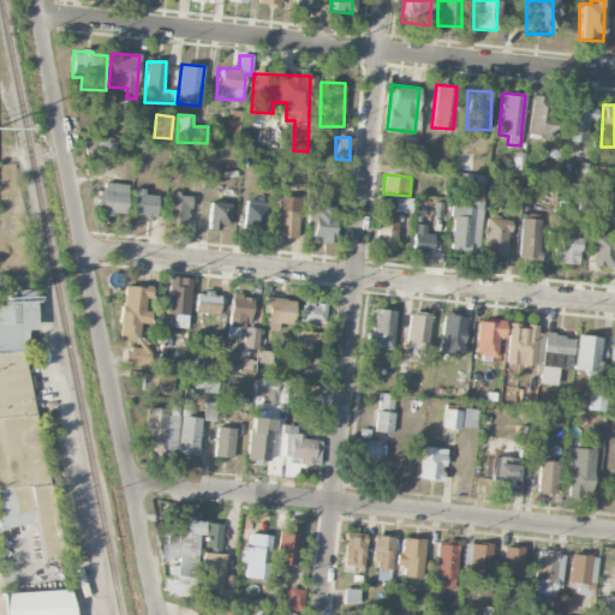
[(126,215),(129,185),(105,183),(101,213),(126,215)]
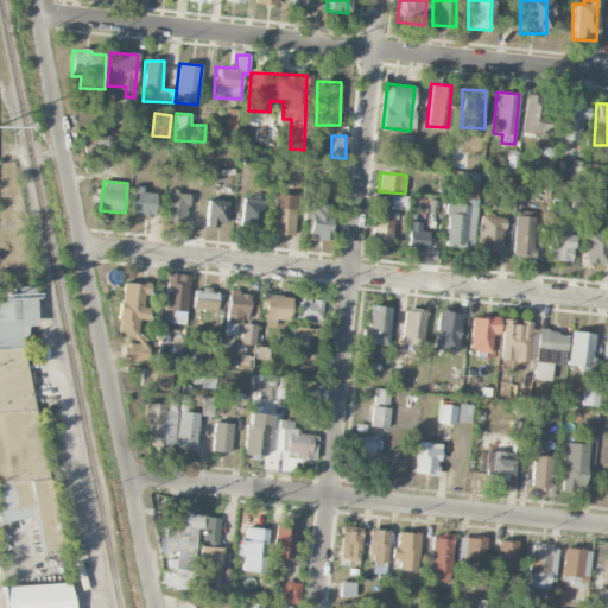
[(154,215),(156,191),(133,190),(131,214),(154,215)]
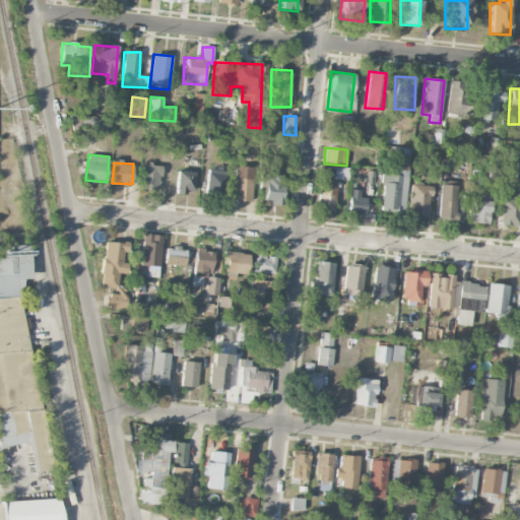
[(160,165),(141,165),(140,190),(159,190),(160,165)]
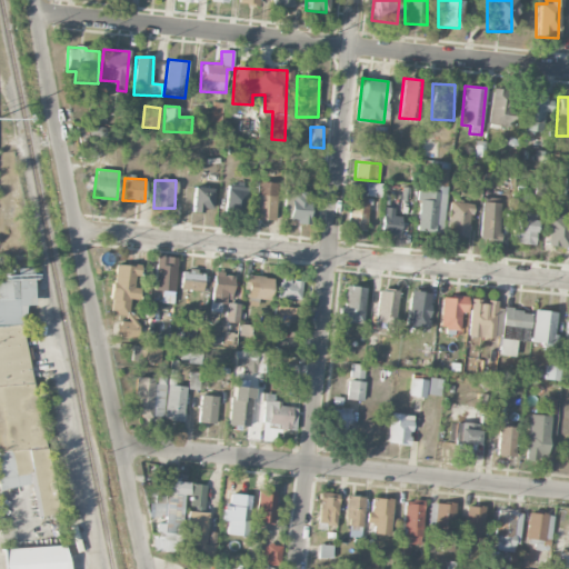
[(225,215),(245,217),(248,186),(228,183),(225,215)]
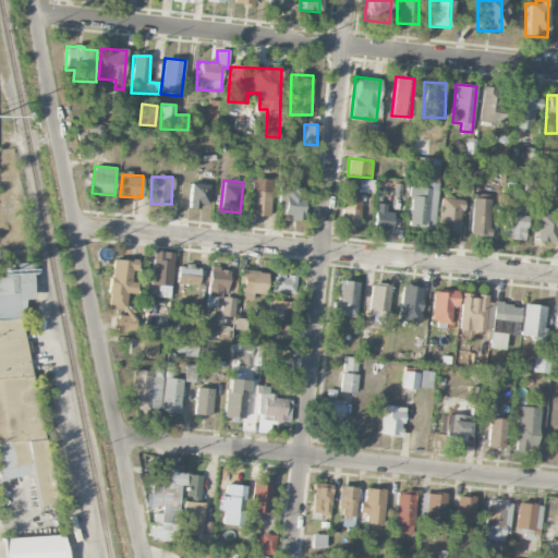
[(373,193),(374,180),(360,180),(359,193),(373,193)]
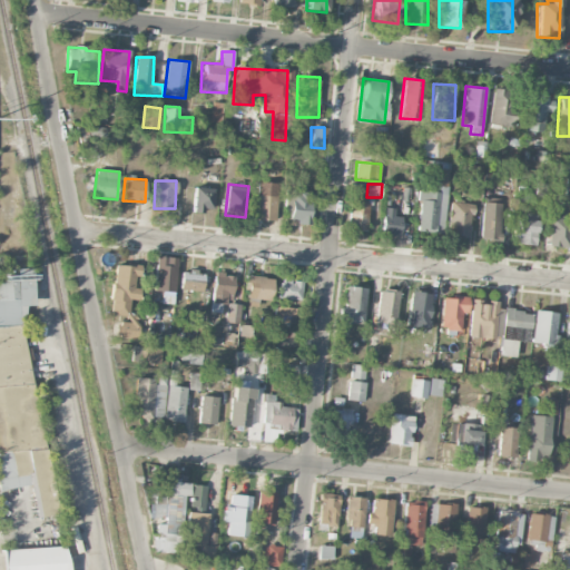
[(214,209),(214,188),(194,188),(194,213),(205,213),(205,209),(214,209)]
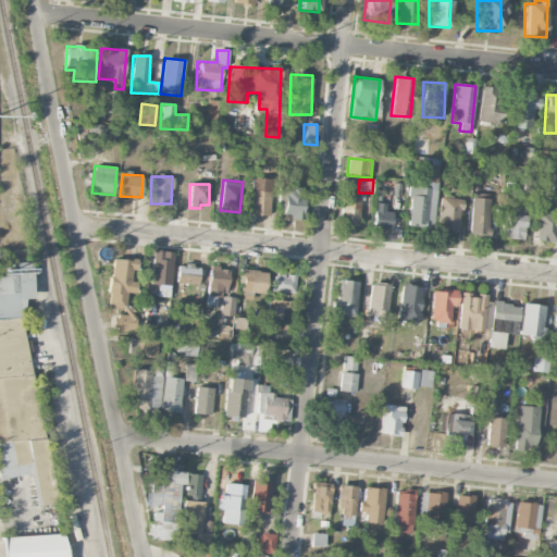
[(407,226),(433,227),(435,186),(409,185),(407,226)]
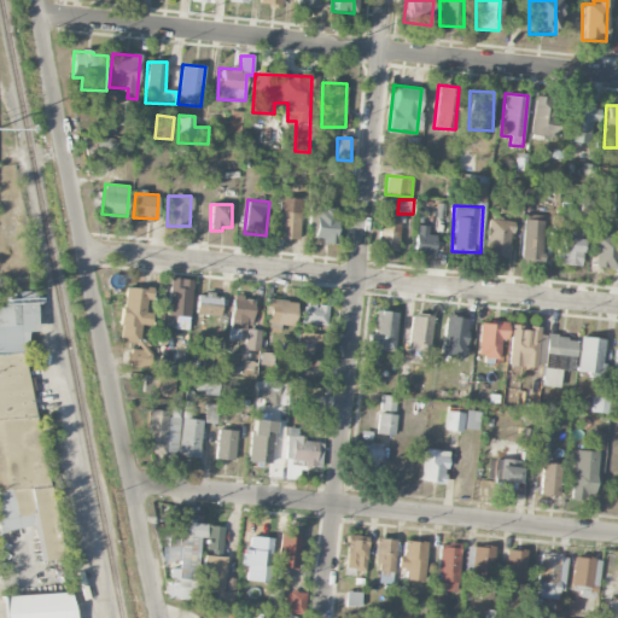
[(338,208),(309,207),(308,228),(314,229),(314,243),(337,243),(338,208)]
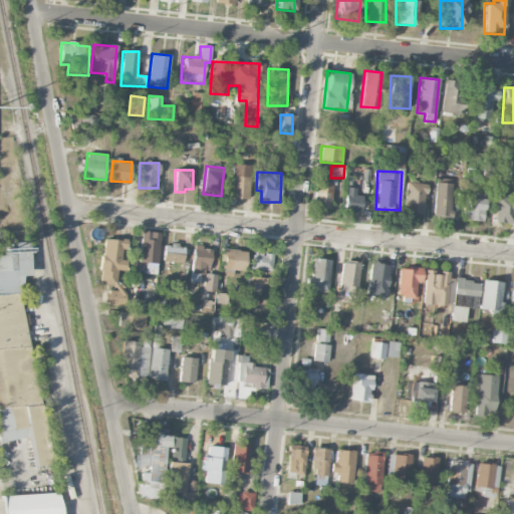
[(230,198),(249,199),(250,177),(231,176),(230,198)]
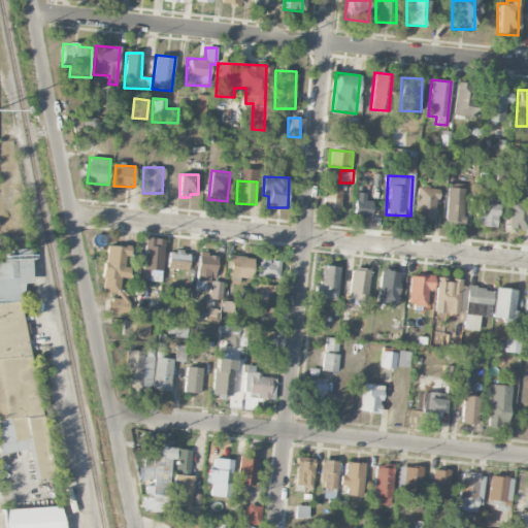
[(322,213),(339,213),(341,188),(324,187),(322,213)]
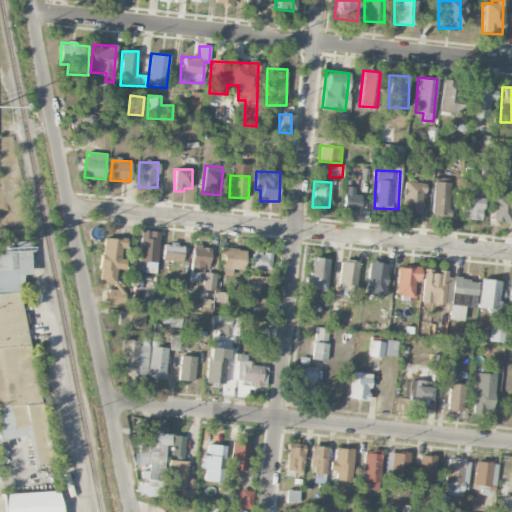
[(422,183),(403,182),(402,212),(421,213),(422,183)]
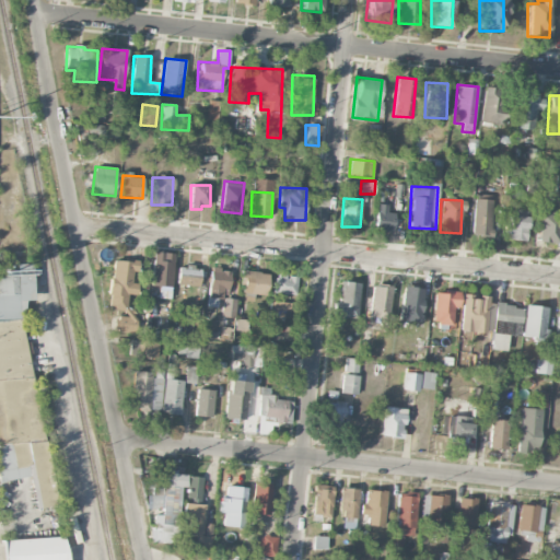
[(471,236),(491,236),(492,199),(473,199),(471,236)]
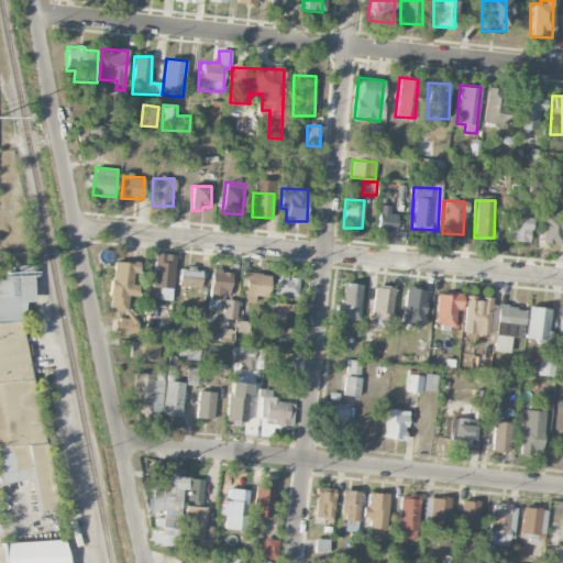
[(396,214),(388,213),(389,207),(379,205),(375,231),(394,233),(396,214)]
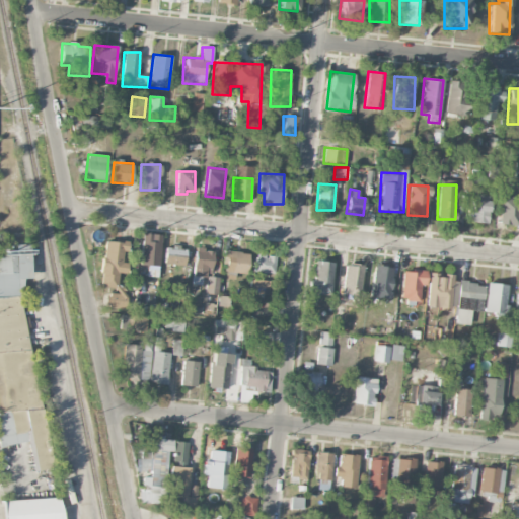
[(487,192),(475,191),(474,199),(487,201),(487,192)]
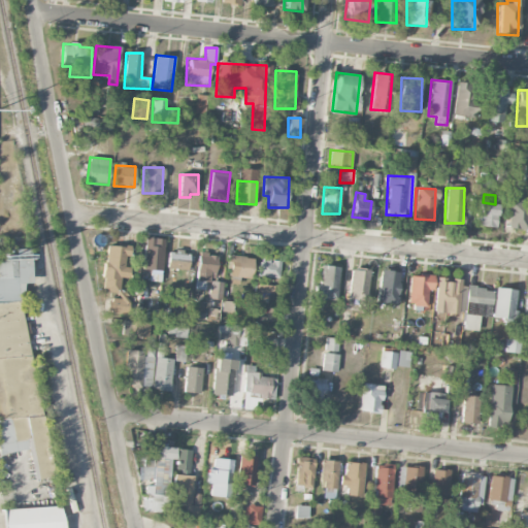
[(525,229),(526,200),(506,200),(505,229),(525,229)]
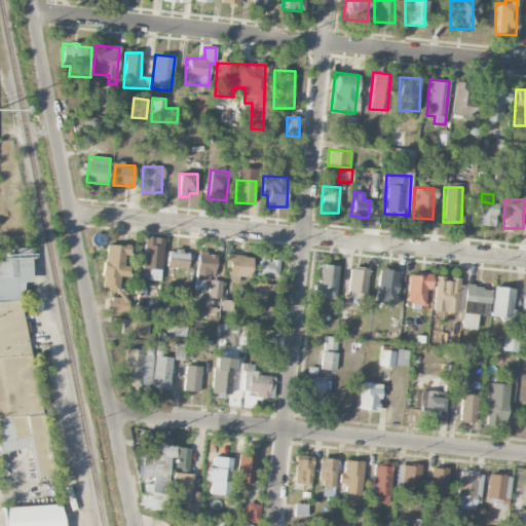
[(493,226),(495,204),(476,202),(474,224),(493,226)]
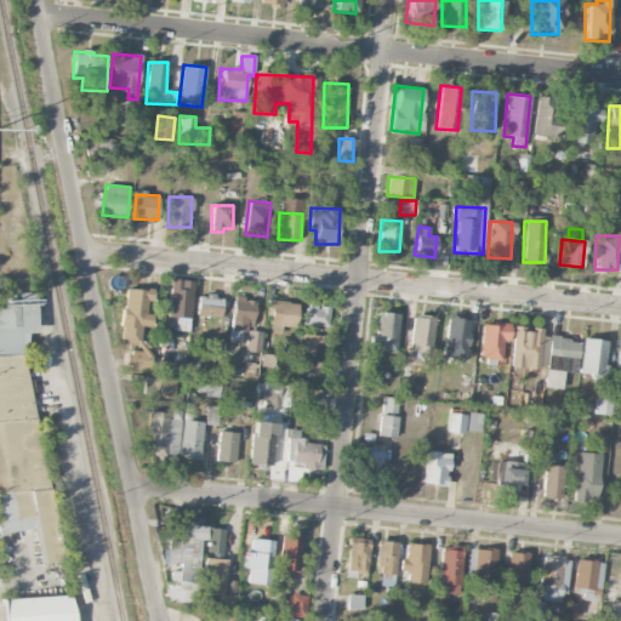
[(192,281),(170,280),(167,317),(191,318),(192,281)]
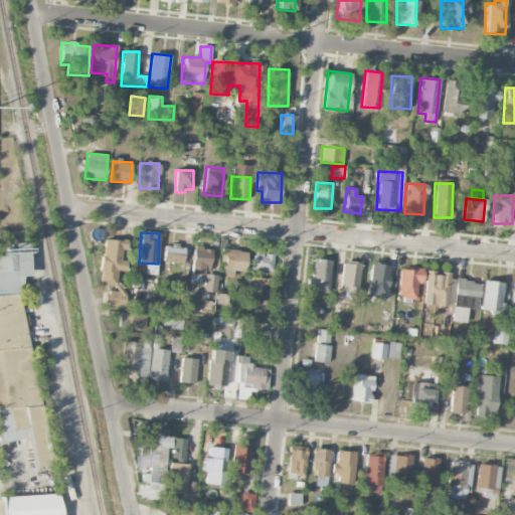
[(109,306),(121,307),(122,272),(126,272),(127,261),(123,261),(124,240),(103,239),(101,285),(116,286),(116,292),(110,291),(109,306)]
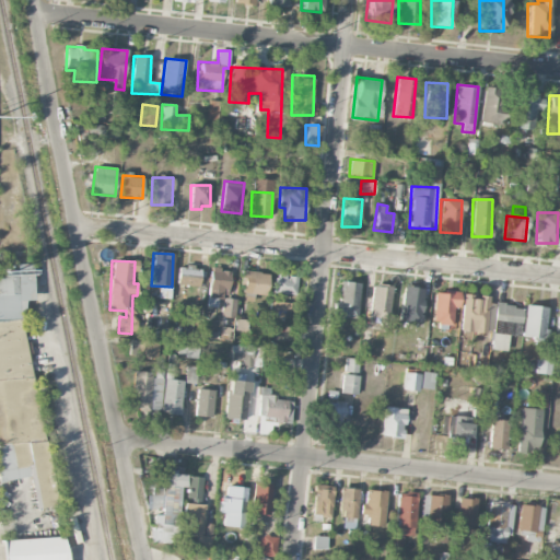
[(0,418),(0,377),(26,377),(24,301),(33,301),(32,264),(15,264),(15,272),(0,272),(0,427),(0,418)]
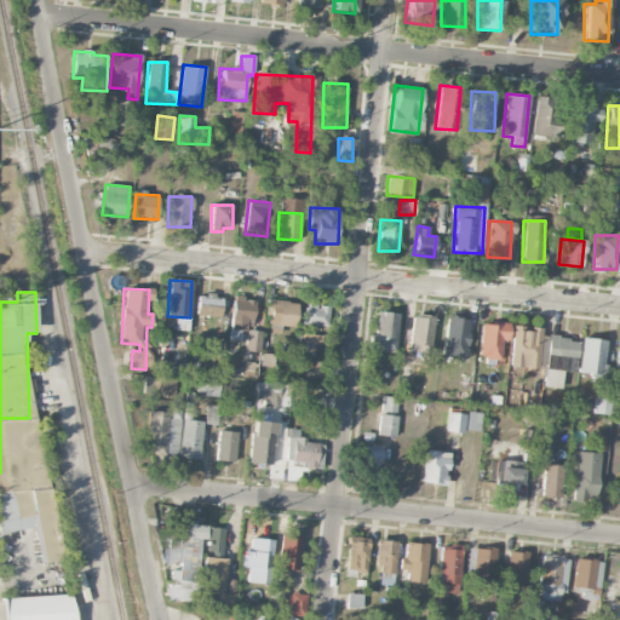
[(222,296),(197,296),(196,316),(220,316),(222,296)]
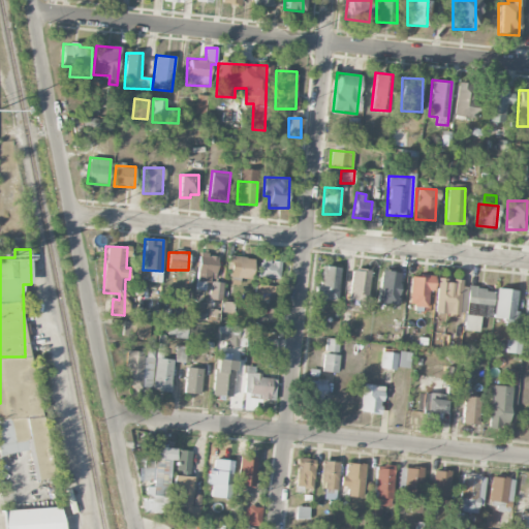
[(217,255),(198,254),(196,290),(206,290),(206,280),(216,280),(217,255)]
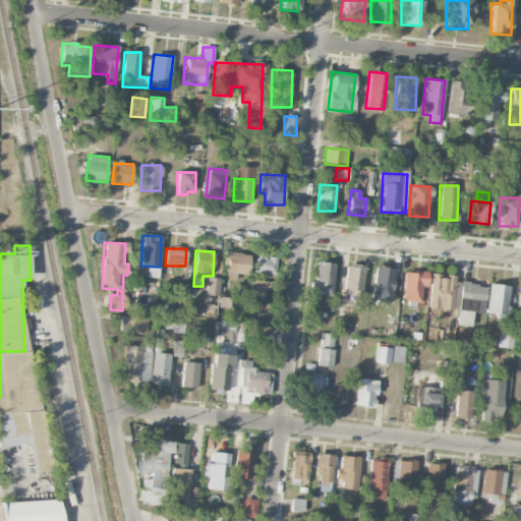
[(248,275),(249,253),(225,252),(224,273),(248,275)]
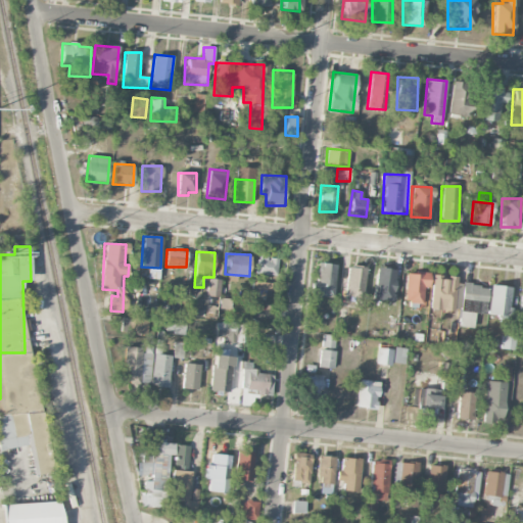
[(277,276),(277,258),(256,257),(256,276),(277,276)]
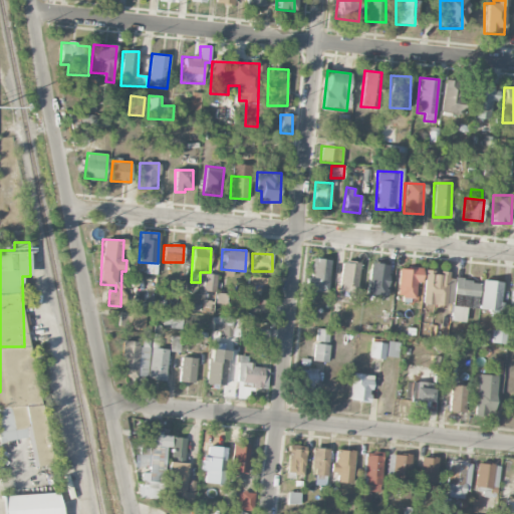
[(328,292),(329,260),(310,259),(308,291),(328,292)]
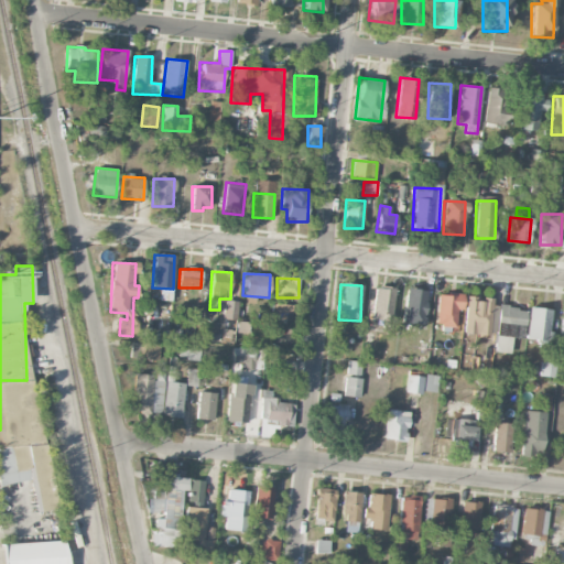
[(394,289),(375,288),(371,316),(382,317),(381,328),(390,329),(394,289)]
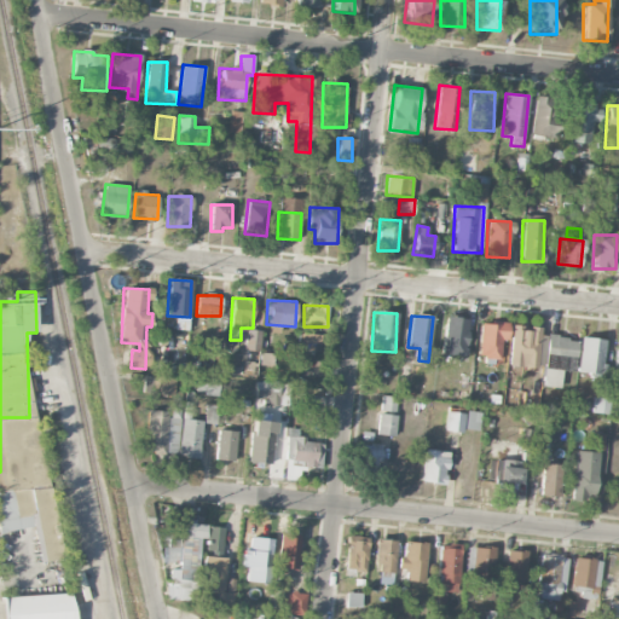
[(469,319),(446,317),(441,354),(464,357),(469,319)]
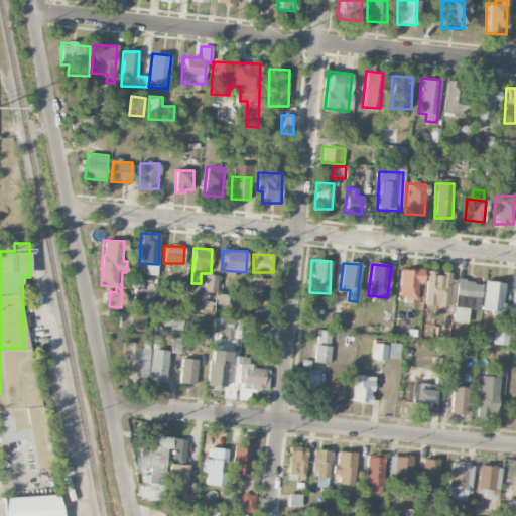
[(423,269),(399,269),(399,298),(418,298),(418,284),(423,284),(423,269)]
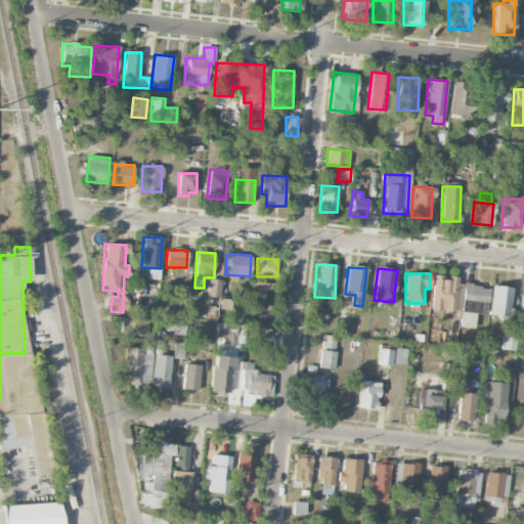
[(432,310),(460,311),(461,278),(441,277),(441,275),(433,275),(432,310)]
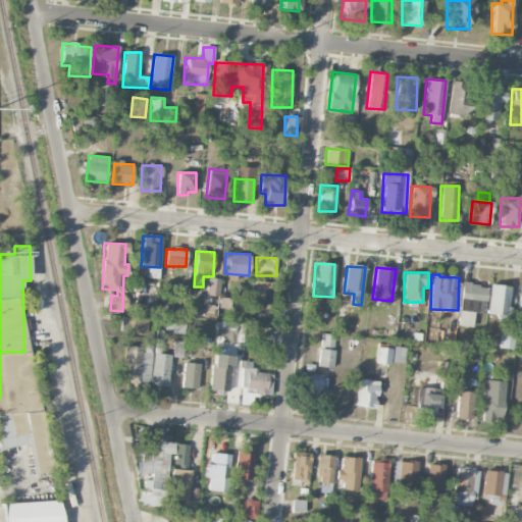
[(219,278),(207,278),(206,309),(218,309),(219,278)]
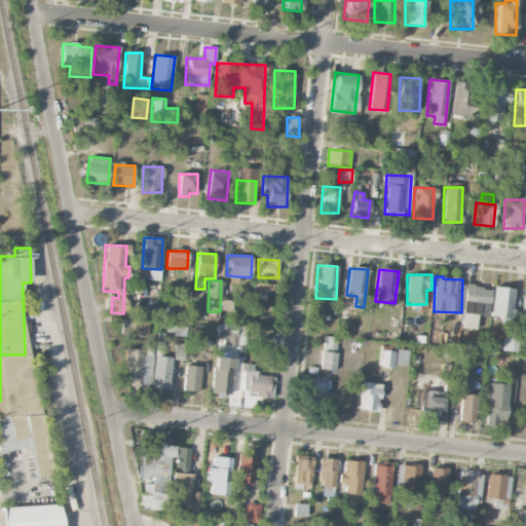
[(461,329),(476,330),(477,314),(487,315),(489,288),(464,286),(461,329)]
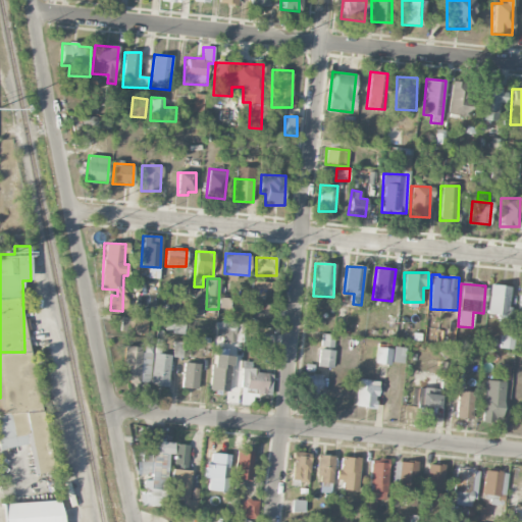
[(487,314),(500,315),(500,320),(509,320),(510,285),(489,285),(487,314)]
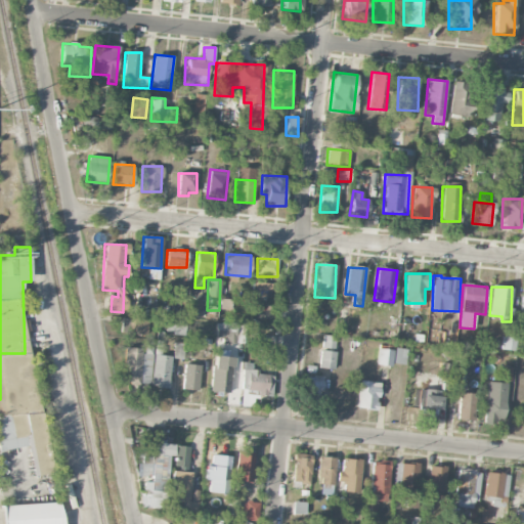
[(230,310),(230,299),(221,299),(221,309),(230,310)]
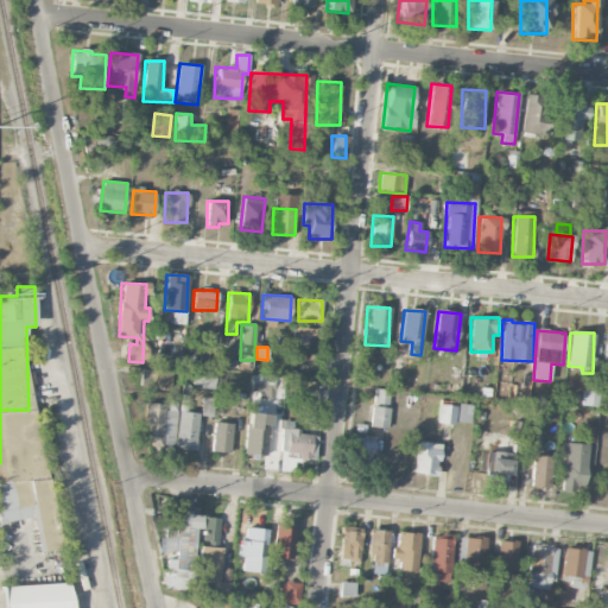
[(194,369),(192,387),(215,387),(215,371),(194,369)]
